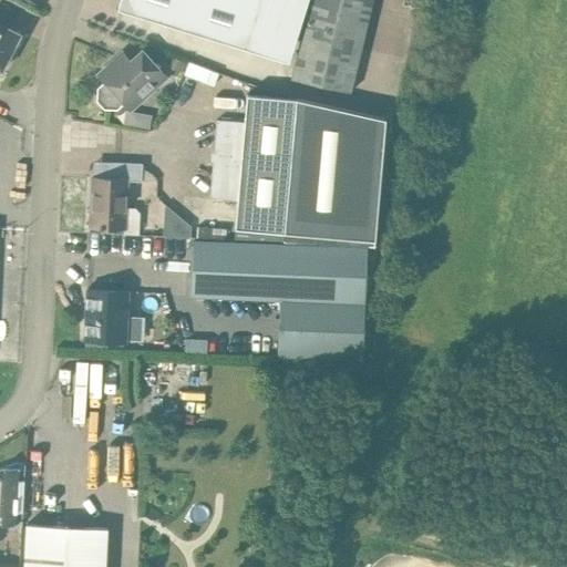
[(0,0),(0,66),(1,68),(2,64),(6,65),(13,52),(10,50),(19,34),(0,23),(0,0)]
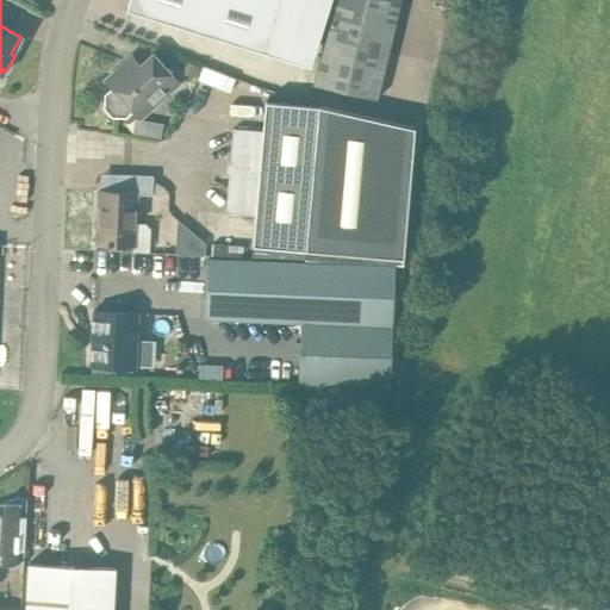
[(266,54),(282,0),(129,0),(126,10),(266,54)]
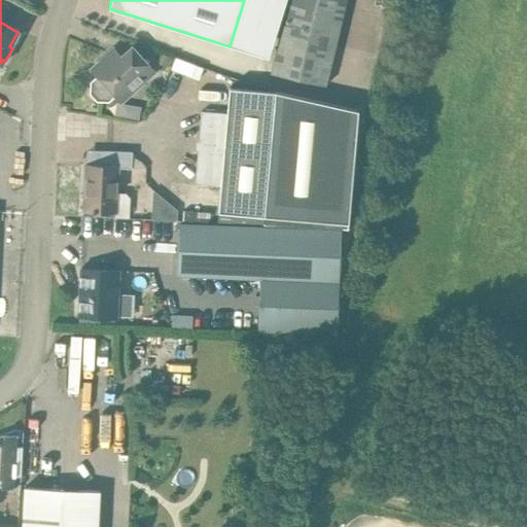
[(97,75),(90,80),(90,93),(96,100),(108,101),(114,95),(120,102),(154,71),(132,45),(120,56),(113,47),(91,68),(97,75)]
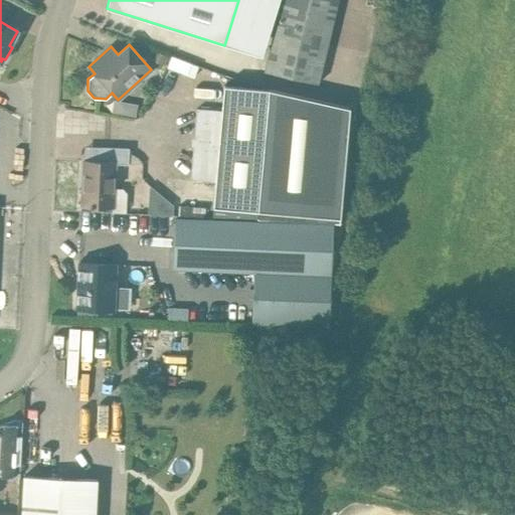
[(339,224),(350,108),(269,89),(223,84),(221,110),(196,108),(190,179),(215,181),(212,217),(258,218),(258,219),(339,224)]
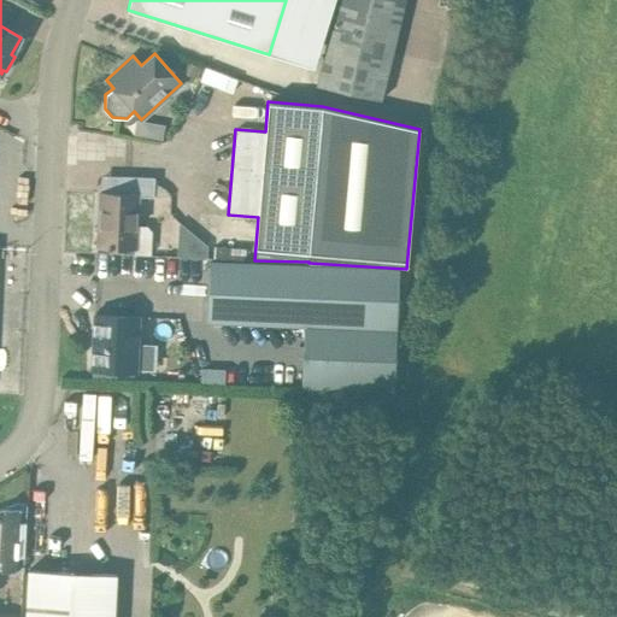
[(137,225),(139,195),(171,197),(164,189),(154,182),(154,177),(122,176),(122,193),(99,192),(97,246),(134,248),(134,254),(151,256),(152,231),(146,225),(137,225)]
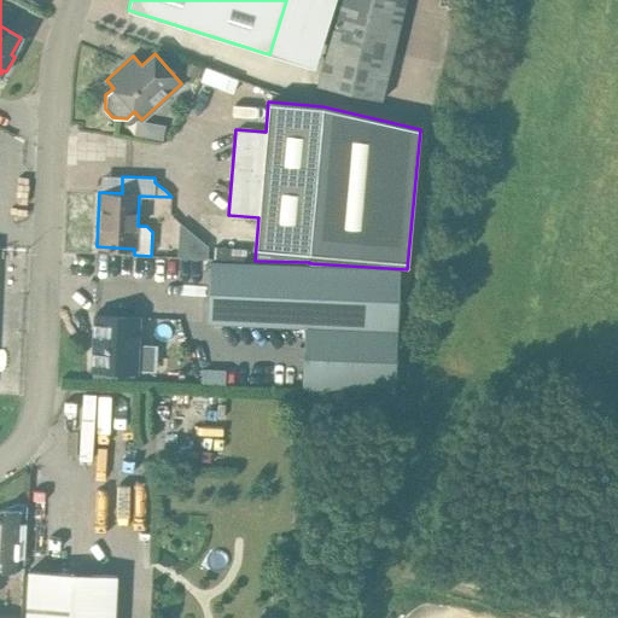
[(395,391),(400,269),(210,262),(208,322),(304,326),(302,388),(395,391)]
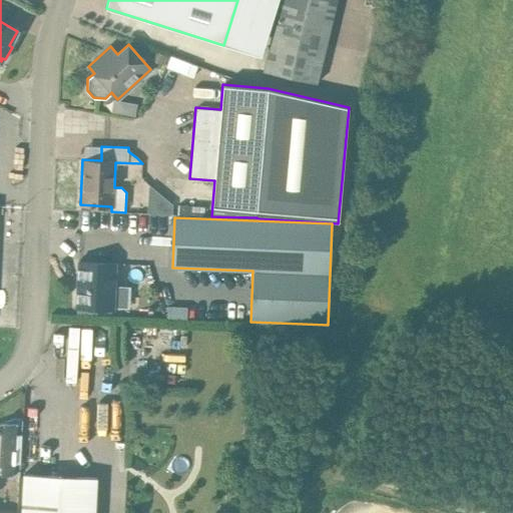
[(113,309),(115,263),(78,262),(75,307),(113,309)]
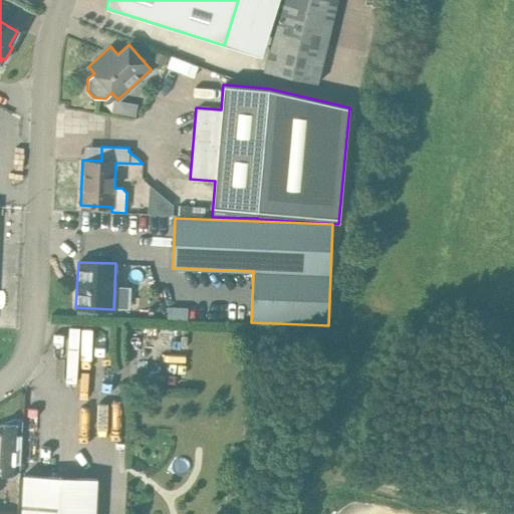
[(0,473),(2,474),(19,475),(22,420),(16,419),(0,424),(0,473)]
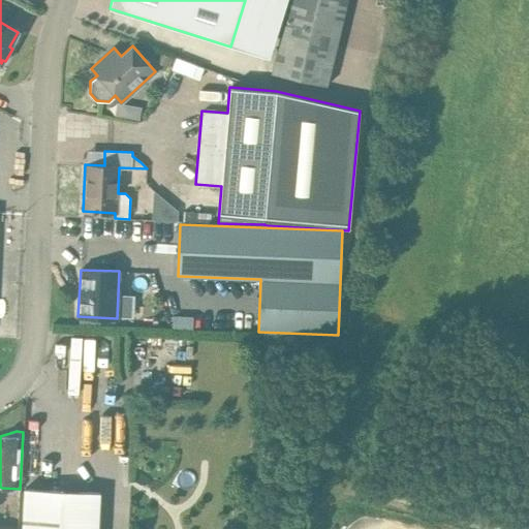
[(98,528),(100,492),(23,488),(21,528),(98,528)]
